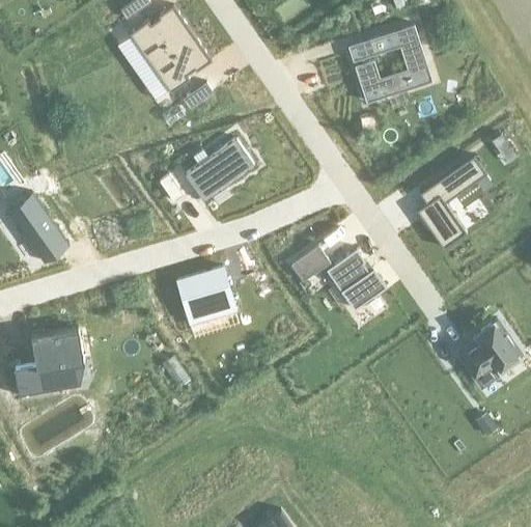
[(146,0),(135,0),(119,11),(127,21),(149,4),(146,0)]
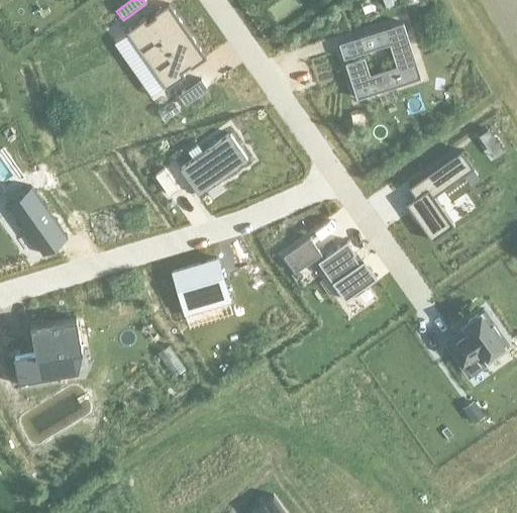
[(390,0),(382,0),(386,9),(393,6),(390,0)]
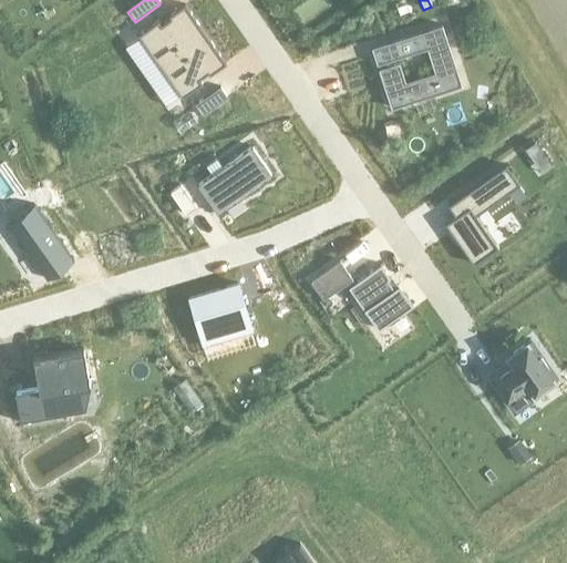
[(158,23),(137,38),(160,69),(206,37),(185,8),(168,19),(169,21),(161,28),(158,23)]
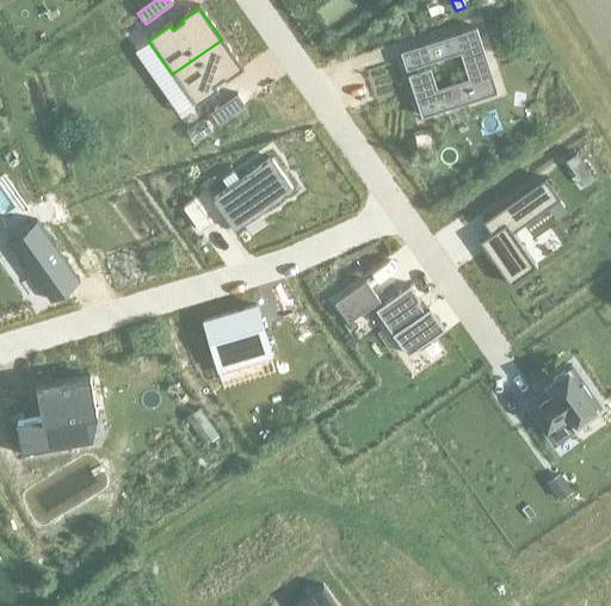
[(476,30),(401,55),(406,73),(461,55),(469,81),(437,92),(430,70),(408,78),(421,121),(498,96),(476,30)]
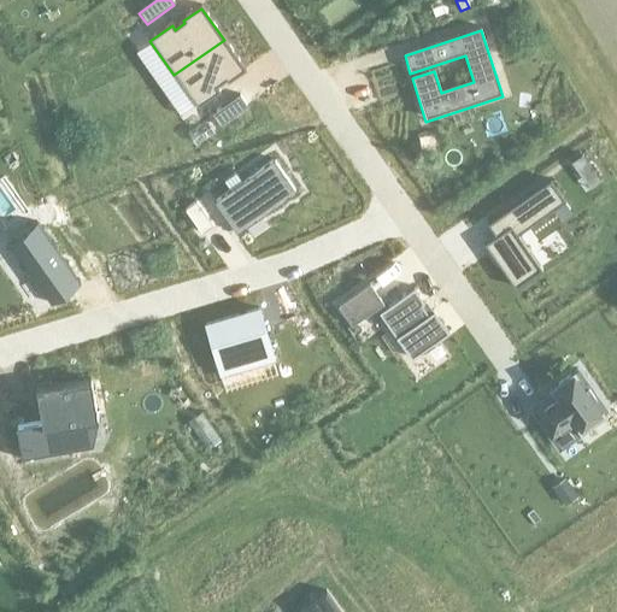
[(224,40),(174,75),(198,110),(221,94),(217,89),(227,82),(228,84),(246,72),(224,40)]
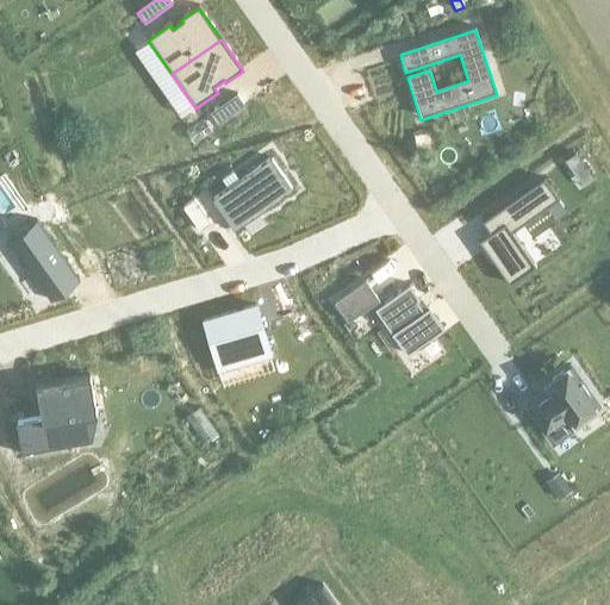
[(238,98),(211,116),(218,126),(246,108),(238,98)]
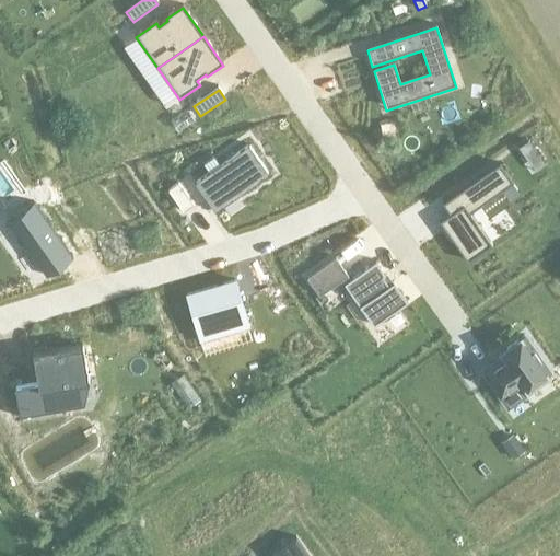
[(528,143),(518,150),(524,159),(534,151),(528,143)]
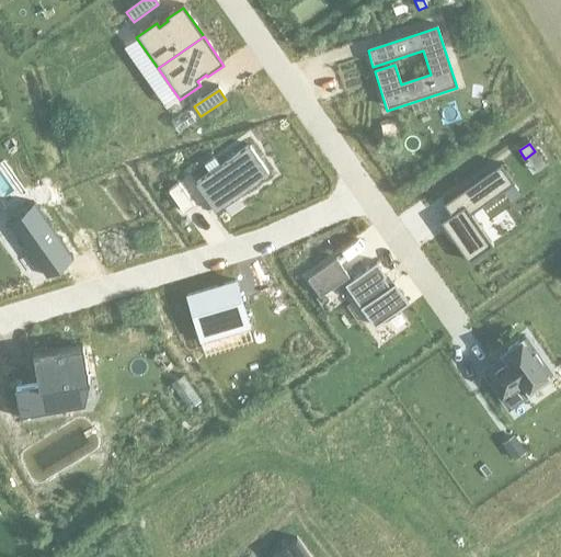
[(249,148),(195,186),(215,215),(270,178),(249,148)]
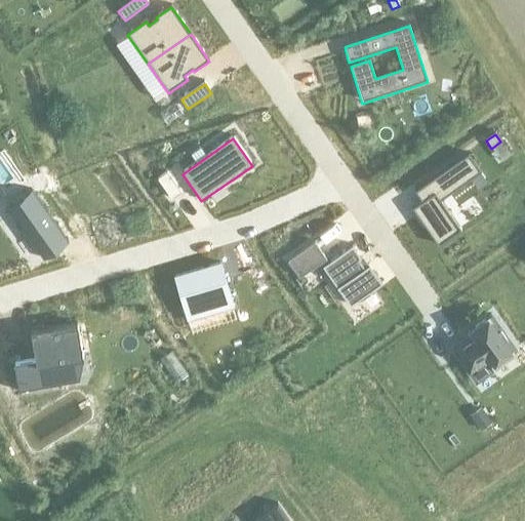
[(421,203),(412,210),(439,248),(461,232),(441,202),(481,173),(468,155),(414,193),(421,203)]
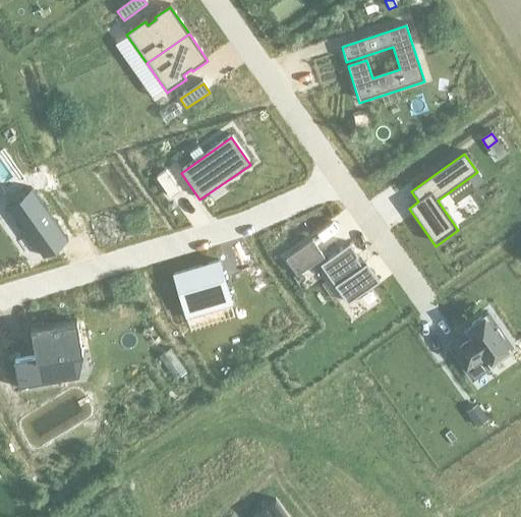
[(166,171),(156,178),(170,198),(180,191),(166,171)]
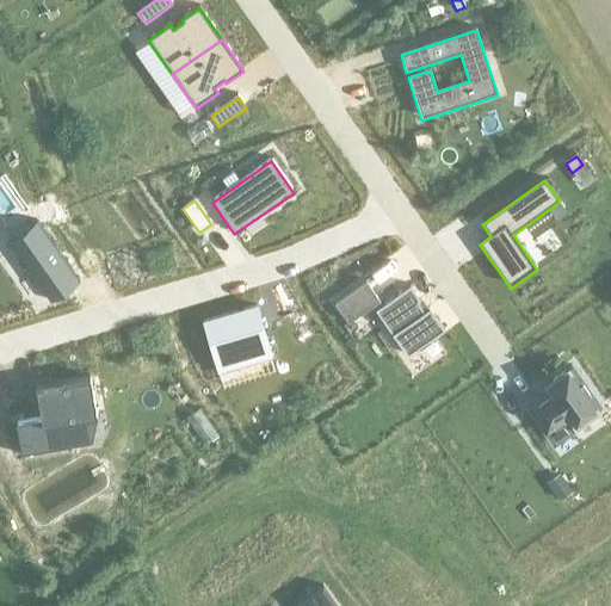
[(43,232),(13,252),(50,304),(51,303),(50,302),(78,283),(79,284),(80,284),(43,232)]
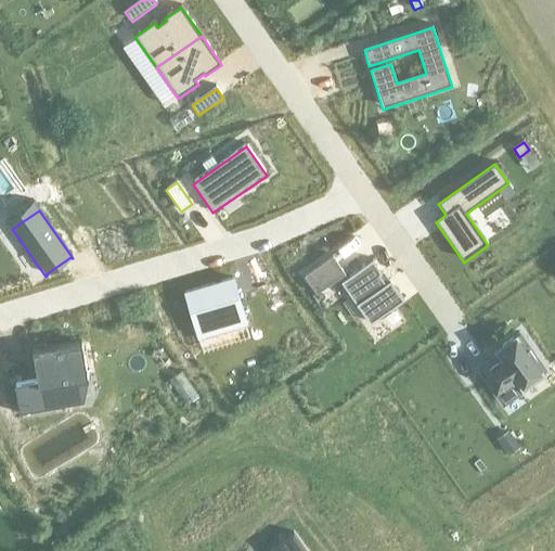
[(332,255),(302,276),(317,294),(345,274),(332,255)]
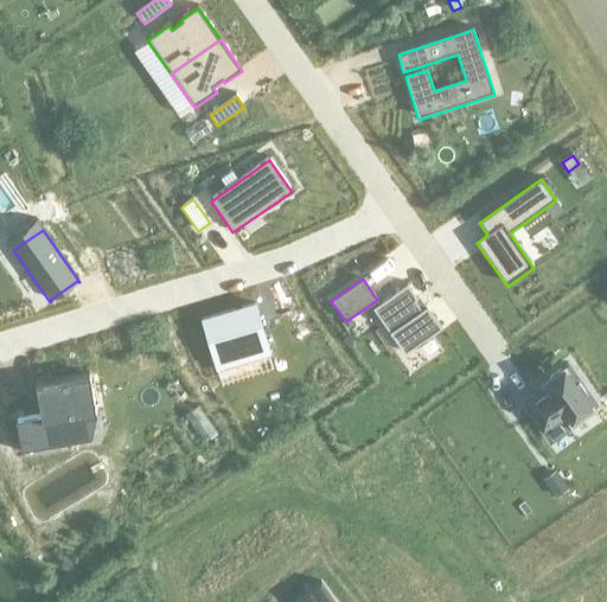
[(407,286),(372,309),(404,356),(441,330),(427,308),(420,312),(414,303),(417,300),(407,286)]
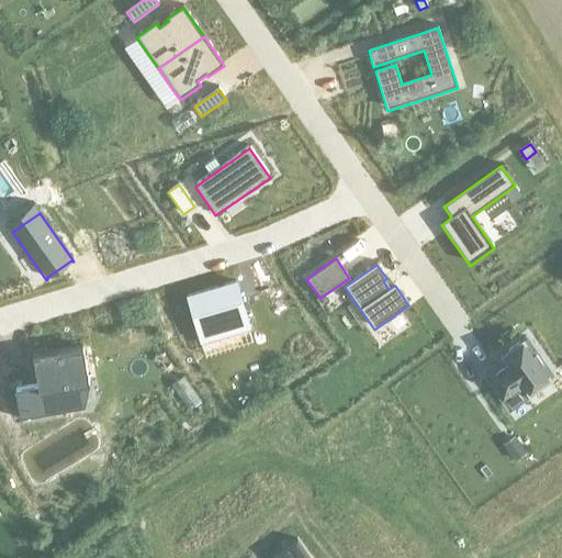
[(236,283),(187,299),(201,343),(249,328),(236,283)]
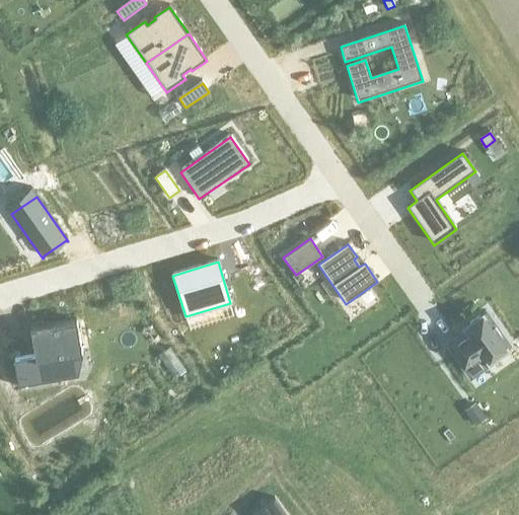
[(468,332),(448,347),(464,370),(479,359),(487,370),(500,360),(497,356),(510,347),(487,313),(465,328),(468,332)]
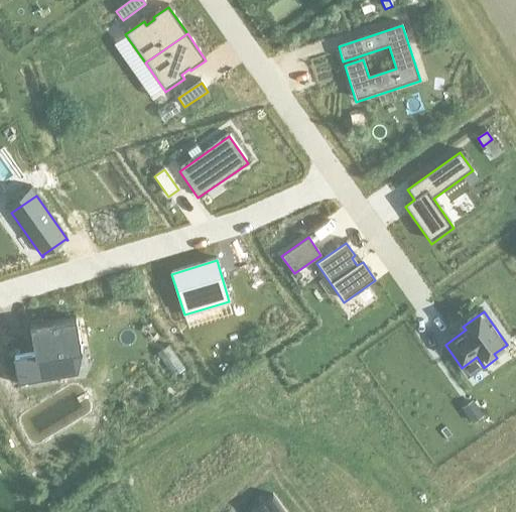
[(13,360),(18,387),(20,387),(19,382),(72,373),(69,355),(82,353),(76,320),(30,328),(35,356),(13,360)]
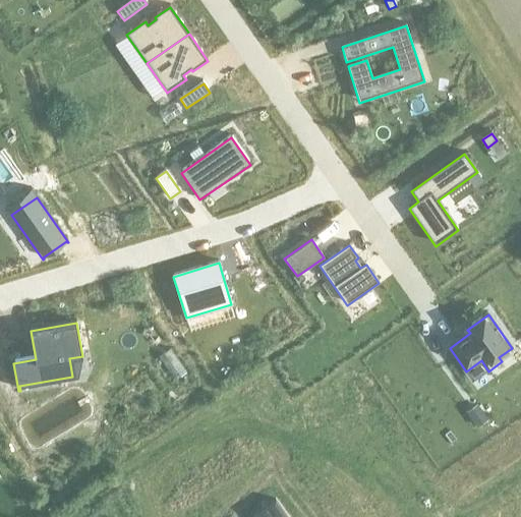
[(285,516),(276,502),(255,516),(285,516)]
